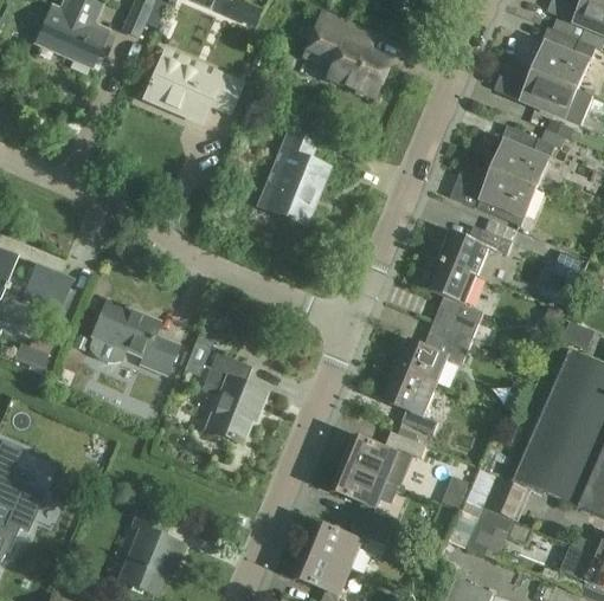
[(102,53),(110,36),(103,33),(105,28),(91,23),(100,5),(88,0),(62,0),(58,8),(50,5),(34,39),(60,50),(58,55),(88,68),(95,50),(102,53)]
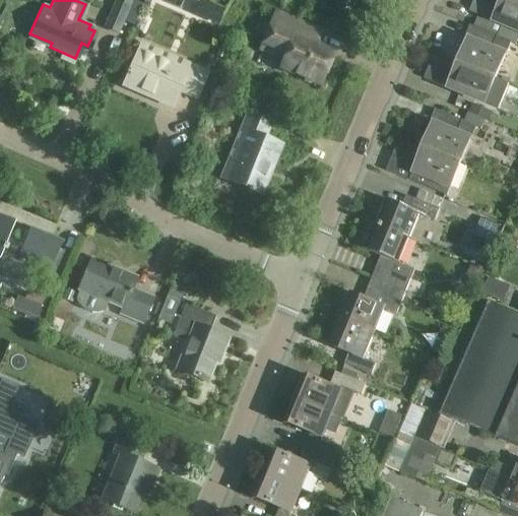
[(115,0),(103,24),(116,30),(127,4),(130,5),(132,0),(115,0)]
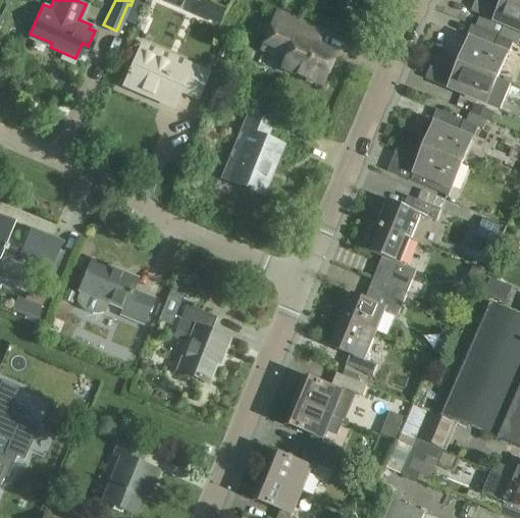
[(516,42),(519,33),(519,0),(508,0),(505,9),(481,0),(473,0),(469,9),(479,13),(475,23),(488,31),(512,40),(516,42)]
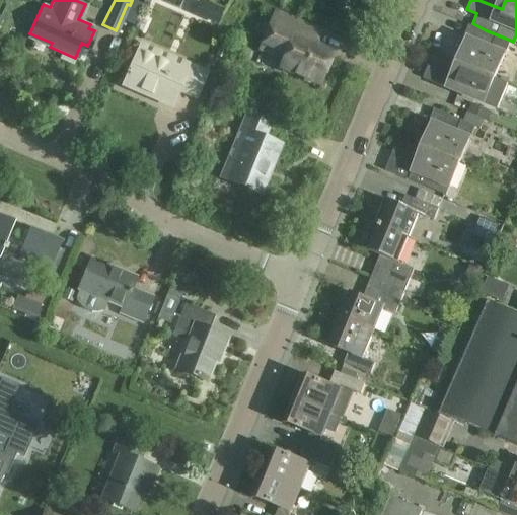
[(208,4),(203,16),(213,21),(218,9),(208,4)]
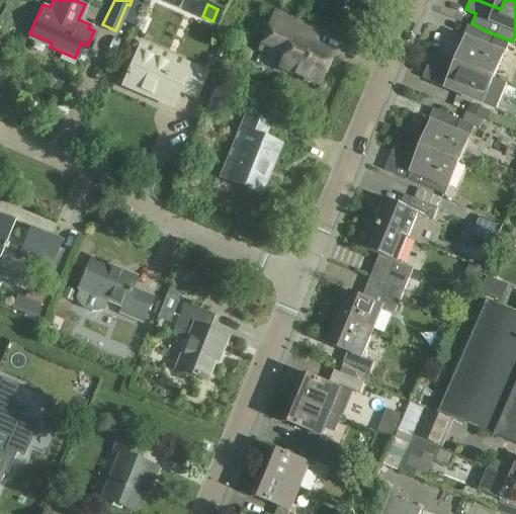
[(329,51),(310,44),(302,39),(308,26),(274,12),(262,40),(285,51),(279,66),(316,81),(329,51)]
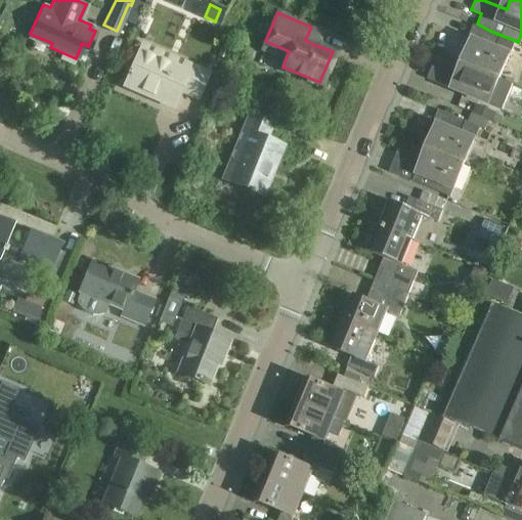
[(468,62),(499,76),(514,40),(490,31),(477,24),(477,25),(472,23),(463,46),(473,50),(468,62)]
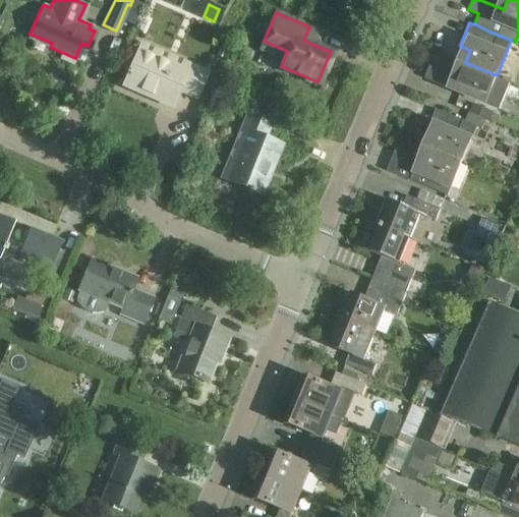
[(194,95),(203,75),(205,72),(139,44),(122,82),(139,91),(140,87),(172,100),(178,87),(194,95)]
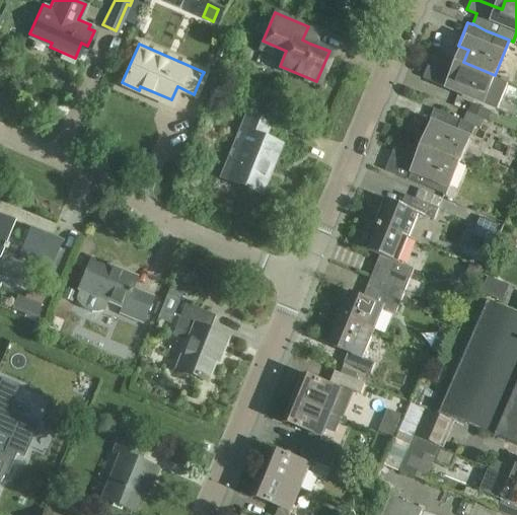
[(422,76),(484,101),(497,106),(508,80),(495,75),(463,62),(457,76),(427,64),(422,76)]
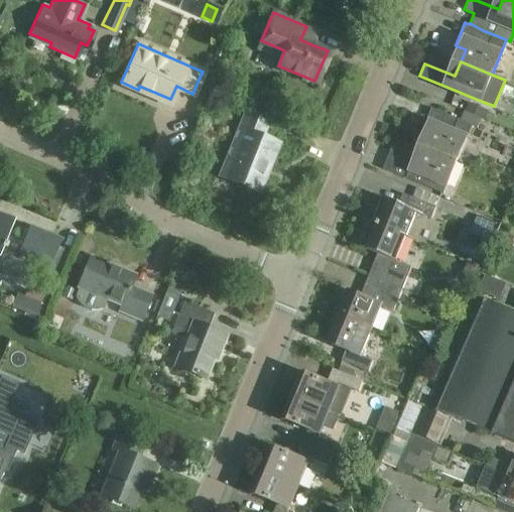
[(457,159),(471,123),(430,106),(420,129),(430,133),(425,146),(457,159)]
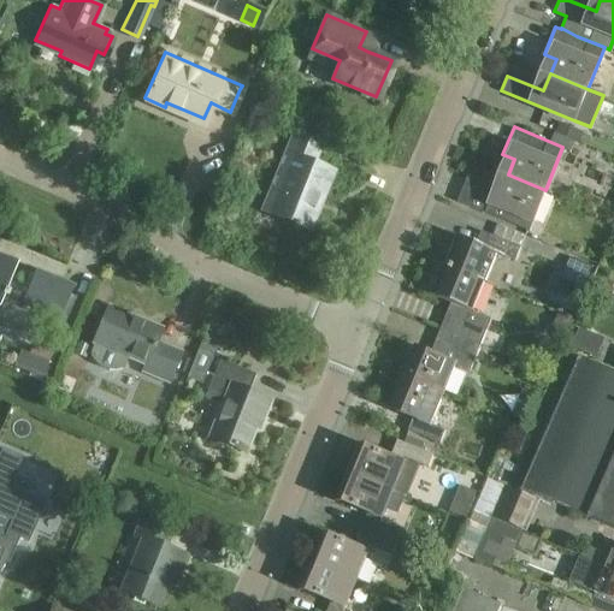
[(319,141),(293,130),(260,208),(307,227),(316,207),(311,206),(326,167),(311,161),(319,141)]
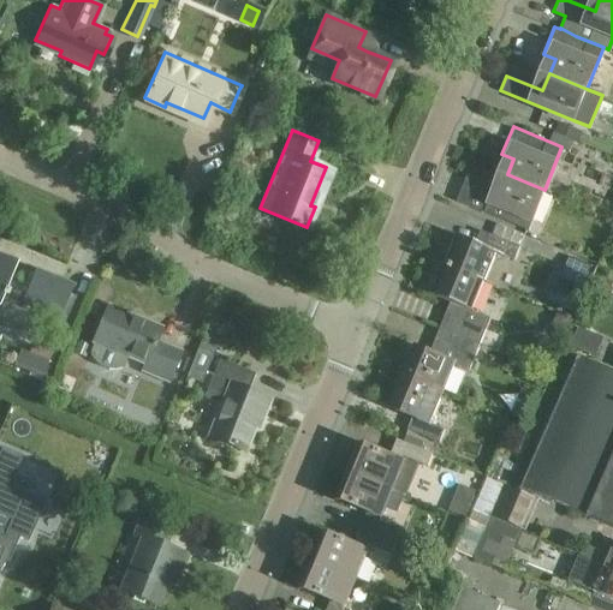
[(529,229),(545,190),(507,174),(500,191),(465,175),(454,199),(529,229)]
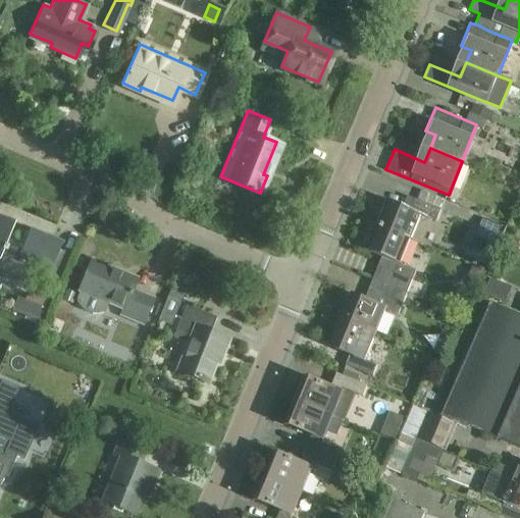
[(420,188),(416,198),(432,205),(439,208),(440,205),(444,198),(420,188)]
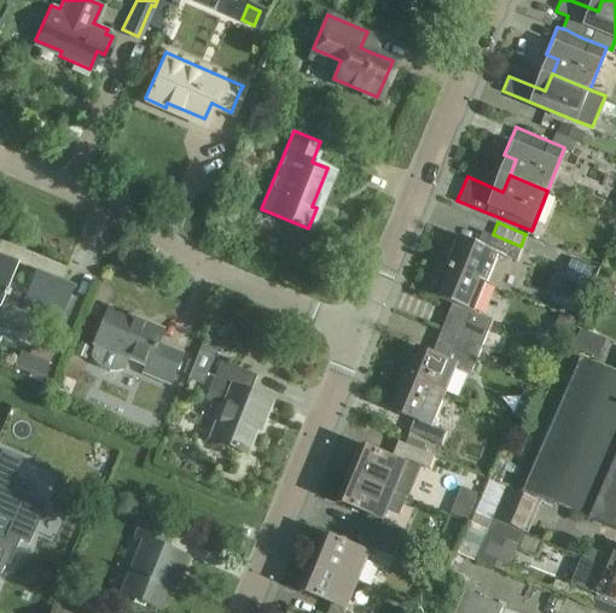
[(516,258),(521,246),(512,243),(493,234),(489,233),(484,245),(445,229),(443,231),(455,235),(445,263),(431,258),(484,281),(497,251),(516,258)]
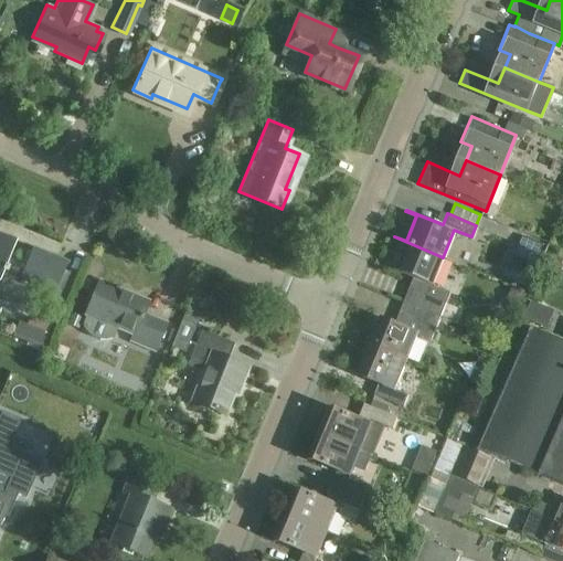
[(57,243),(0,219),(0,273),(14,240),(31,246),(19,275),(53,289),(52,294),(64,298),(75,270),(63,265),(65,260),(53,255),(57,243)]
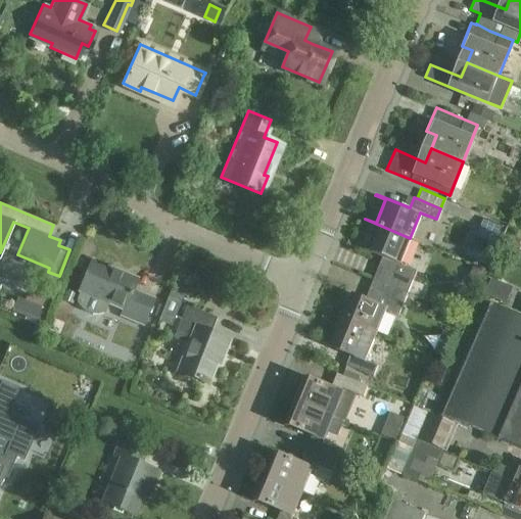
[(485,218),(477,236),(493,243),(502,224),(485,218)]
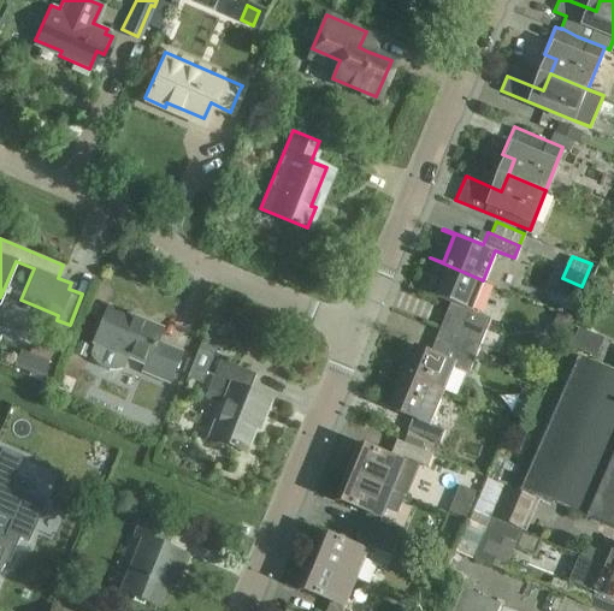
[(458,304),(448,331),(478,343),(489,316),(471,309),(483,280),(430,257),(430,259),(442,264),(431,292),(418,288),(458,304)]
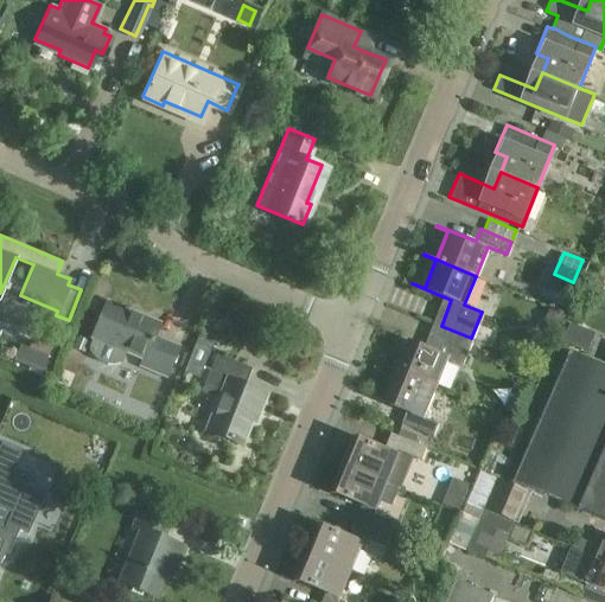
[(119,360),(123,351),(140,358),(137,365),(163,376),(176,344),(152,334),(158,321),(104,299),(89,337),(84,346),(88,352),(93,357),(94,359),(99,362),(102,363),(107,363),(115,362),(119,360)]
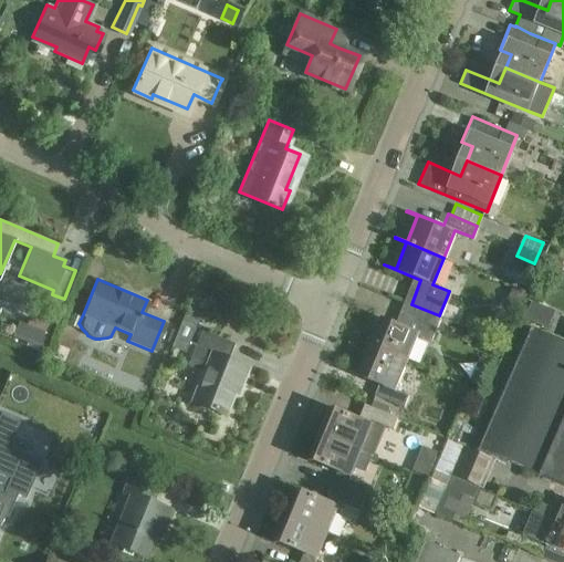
[(522,321),(531,325),(544,331),(554,309),(531,299),(522,321)]
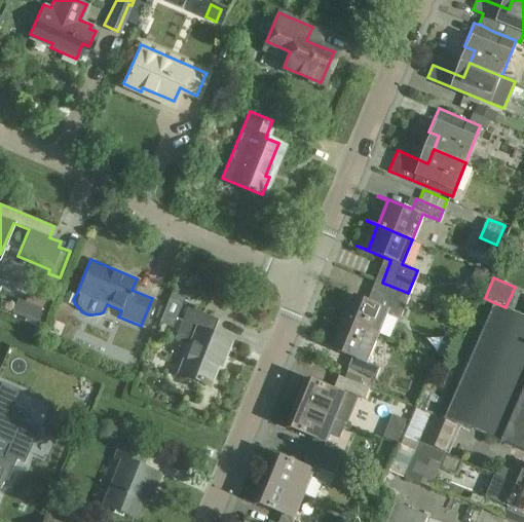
[(156,321),(170,327),(187,286),(174,281),(156,321)]
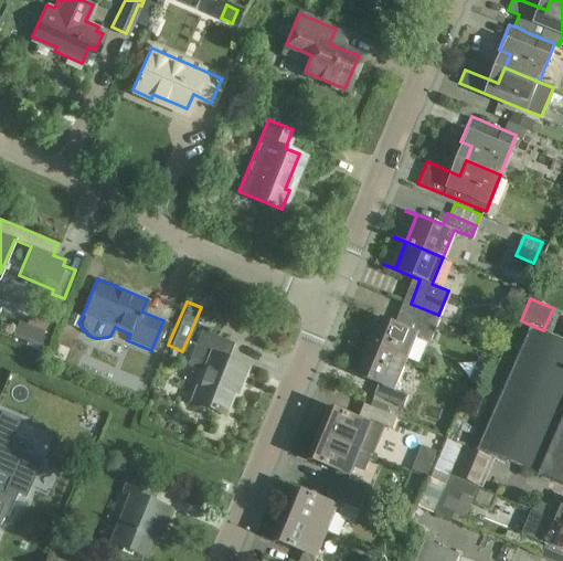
[(369,332),(364,343),(405,361),(416,334),(428,339),(438,315),(411,304),(401,327),(381,318),(374,335),(369,332)]
